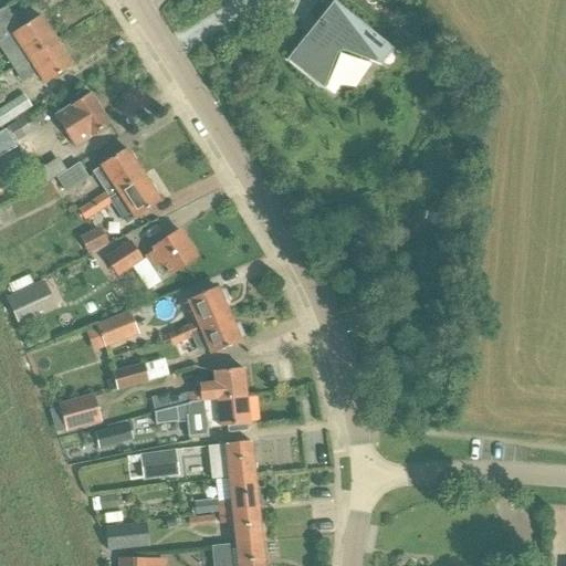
[(391,51),(333,2),(286,61),(322,90),(334,58),(335,56),(336,54),(337,53),(338,53),(339,52),(342,52),(343,52),(345,52),(379,66),(380,64),(376,63),(387,50),(390,52),(391,51)]
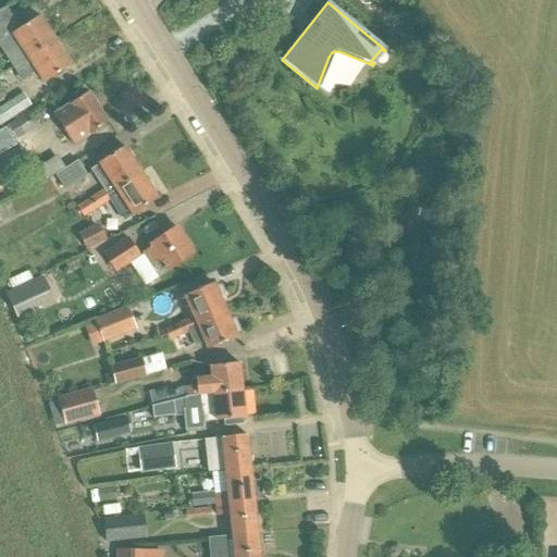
[(0,48),(13,69),(57,40),(40,15),(0,41),(0,48)]
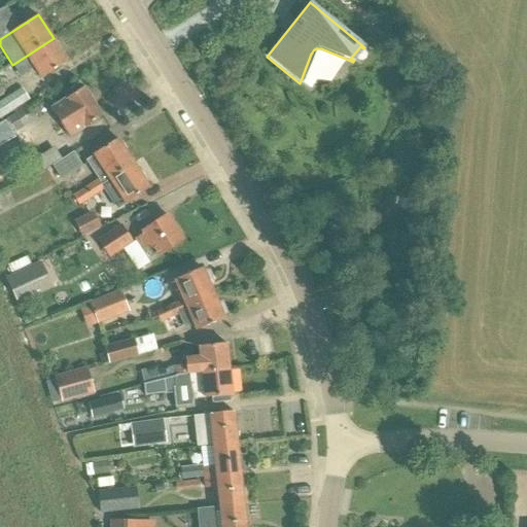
[(54,38),(12,65),(20,77),(34,67),(42,79),(69,62),(54,38)]
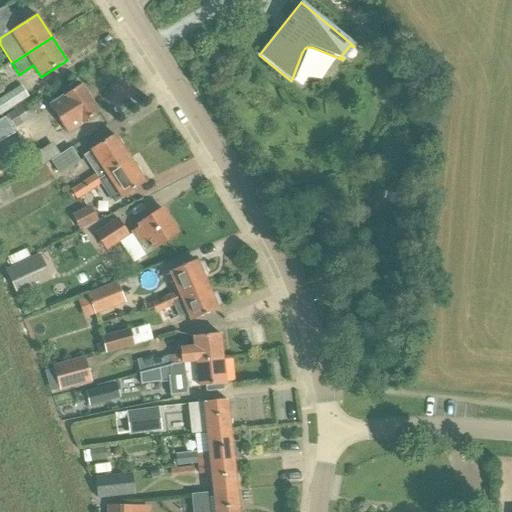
[(80,86),(77,82),(68,88),(71,92),(52,105),(70,132),(100,113),(82,85),(80,86)]
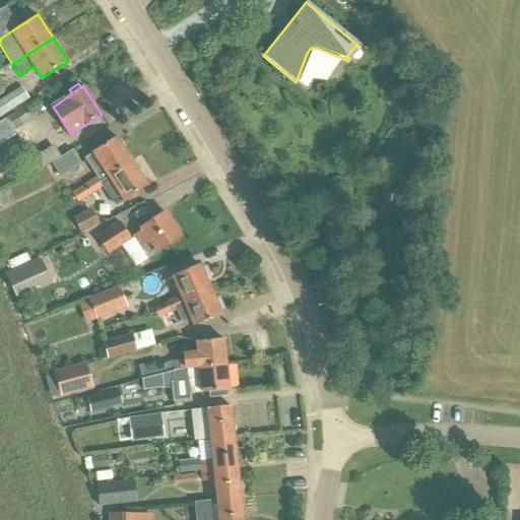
[(14,114),(25,107),(23,104),(29,100),(21,86),(0,101),(0,118),(12,111),(14,113),(14,114)]
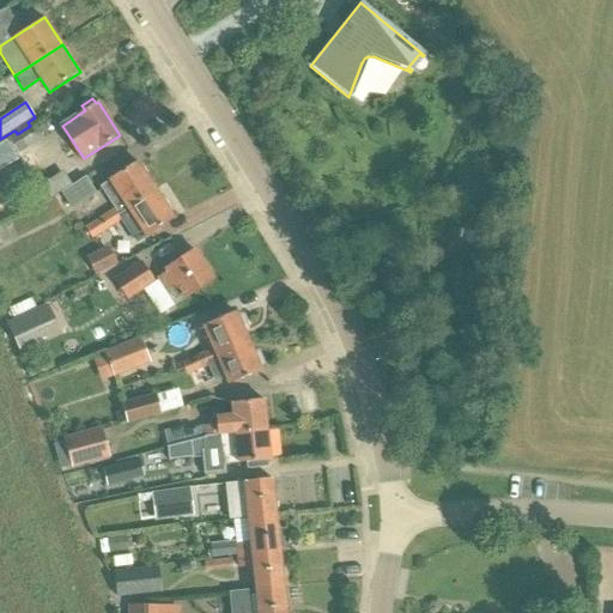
[(17,134),(17,133),(0,143),(0,162),(2,165),(40,140),(30,126),(17,134)]
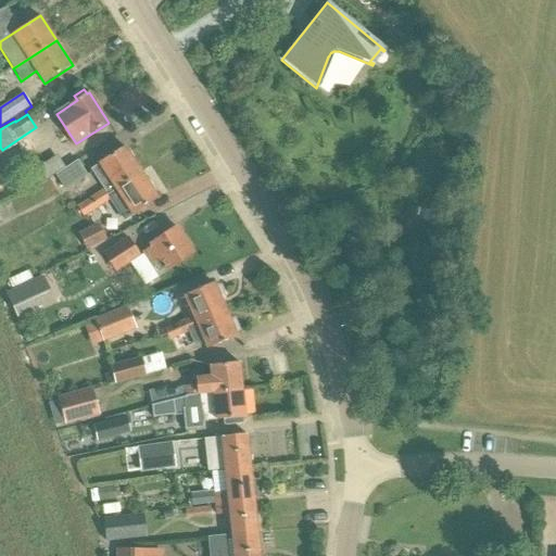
[(108,196),(109,194),(116,189),(142,173),(125,147),(99,164),(90,169),(103,189),(108,196)]
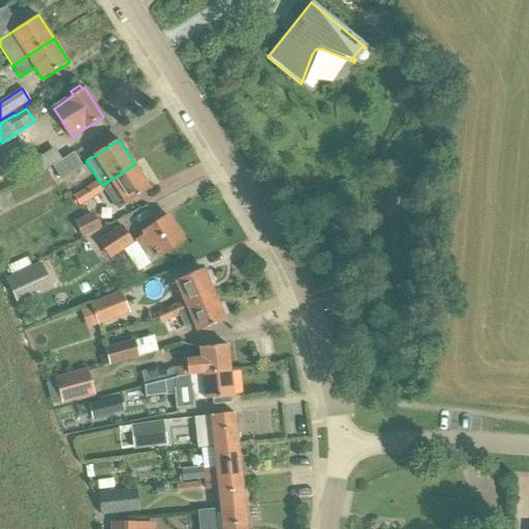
[(73,153),(53,167),(62,181),(83,167),(73,153)]
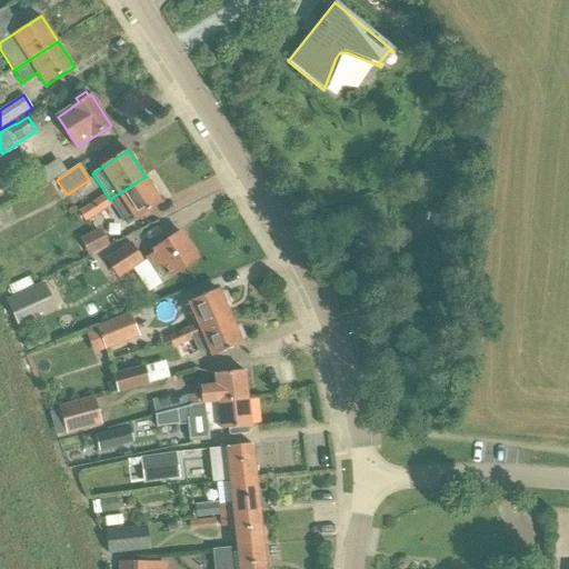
[(113,203),(111,206),(126,228),(136,221),(136,220),(162,203),(146,177),(119,193),(111,199),(113,203)]
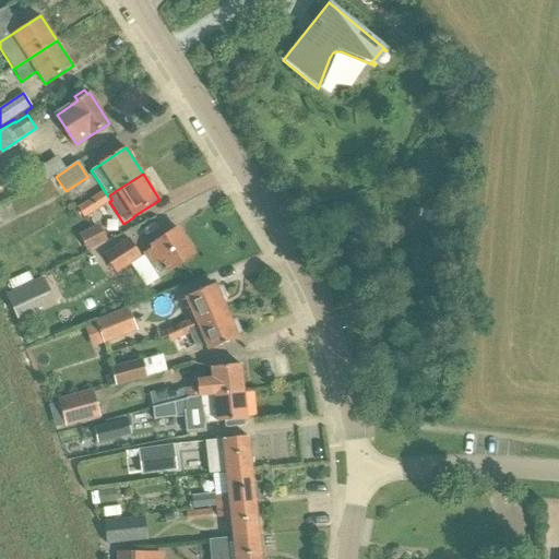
[(111,200),(109,195),(108,197),(104,190),(90,199),(94,205),(96,204),(99,209),(109,202),(111,200)]
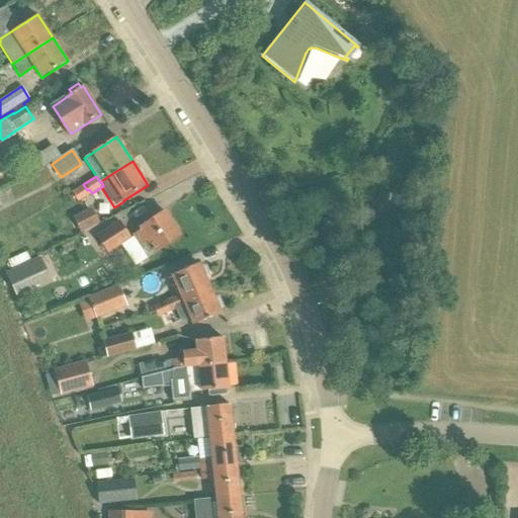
[(77,203),(92,193),(89,189),(87,190),(83,184),(71,193),(77,203)]
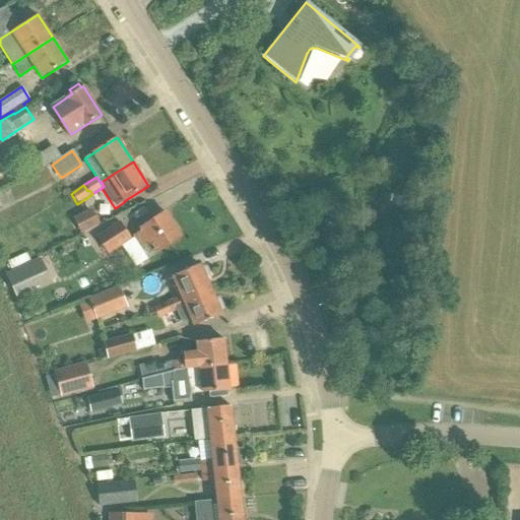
[(80,234),(99,224),(91,209),(73,217),(80,234)]
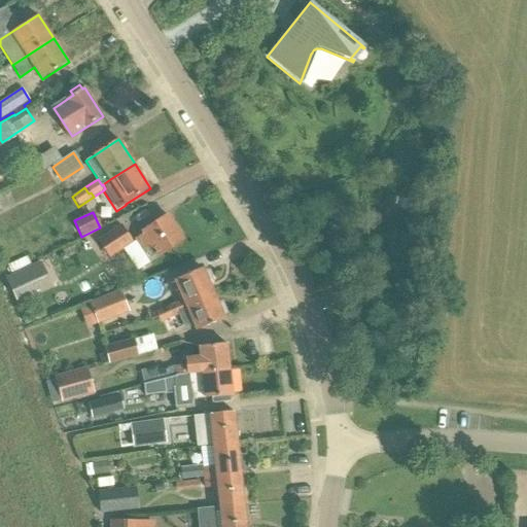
[(150,261),(184,240),(168,214),(142,232),(143,234),(135,240),(142,250),(142,249),(150,261)]
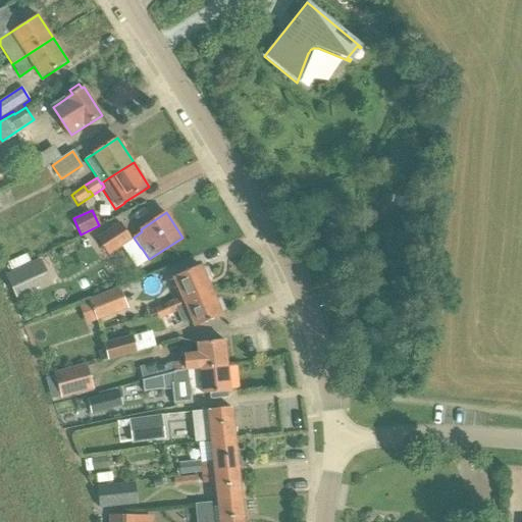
[(109,255),(132,240),(119,222),(97,238),(109,255)]
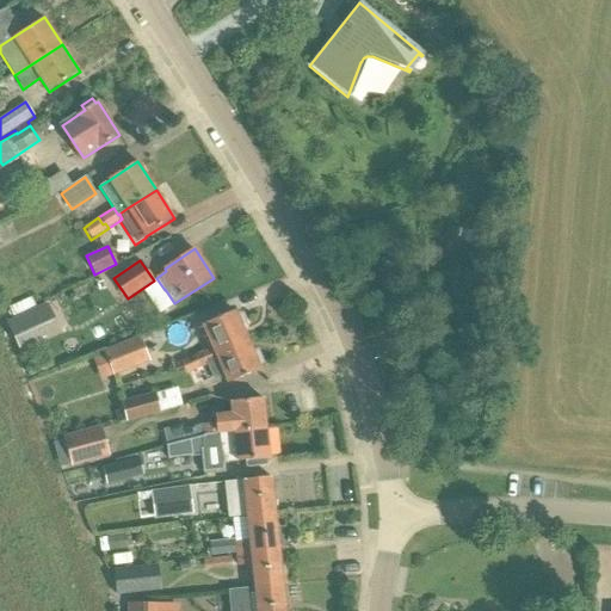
[(136,294),(149,329),(174,320),(168,303),(160,307),(153,288),(136,294)]
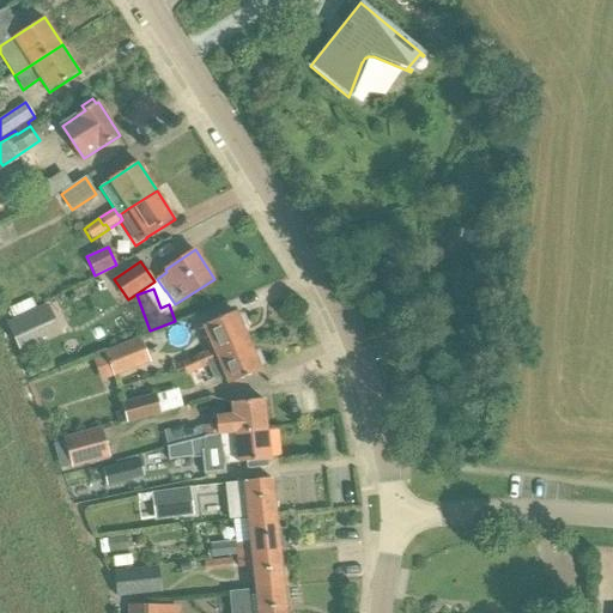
[(20,354),(61,334),(46,303),(5,323),(20,354)]
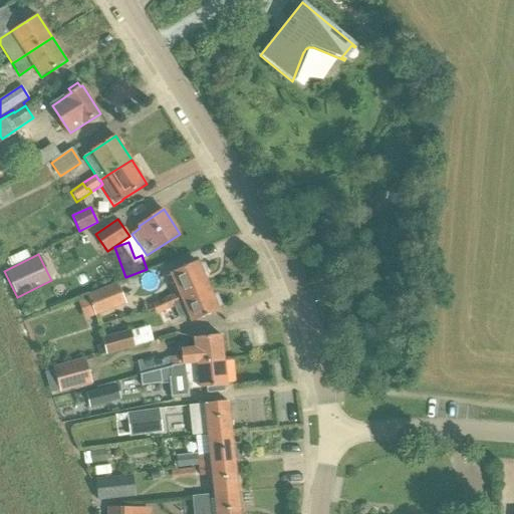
[(198,262),(171,273),(179,292),(171,296),(174,301),(208,286),(204,277),(208,273),(204,264),(199,264),(198,262)]
